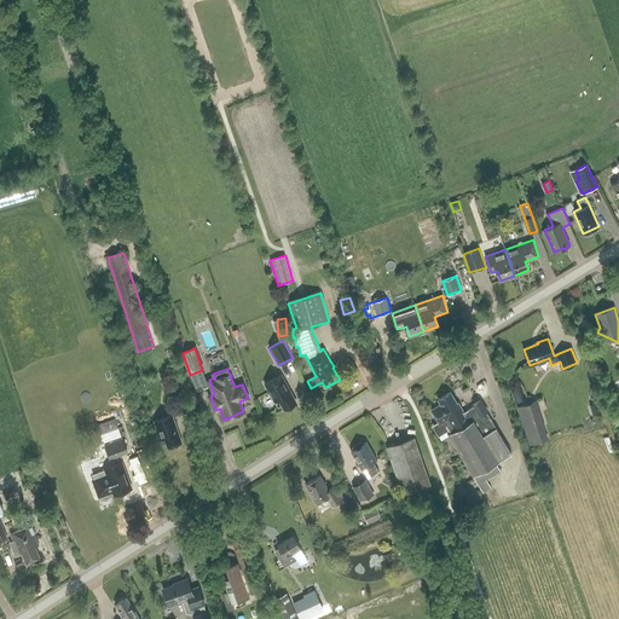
[(291,393),(282,375),(265,383),(271,394),(275,392),(284,410),(296,403),(291,393)]
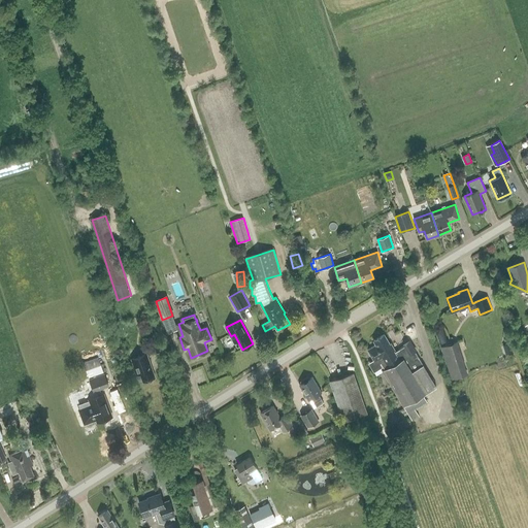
[(448,341),(442,327),(436,329),(441,343),(448,341)]
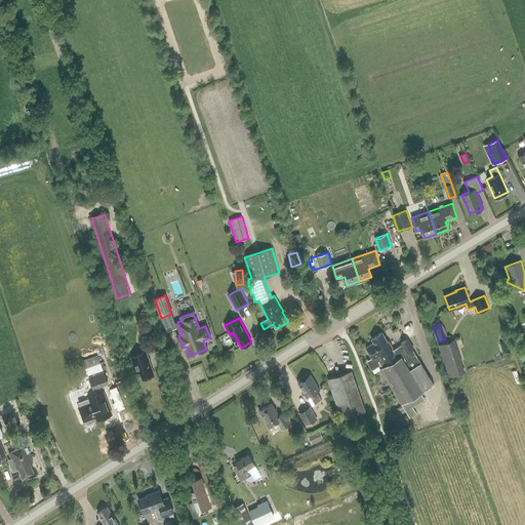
[(434,385),(408,340),(407,339),(401,342),(402,345),(393,350),(392,348),(393,348),(389,341),(388,341),(382,332),(371,338),(374,342),(366,348),(372,359),(369,361),(368,362),(371,367),(373,368),(379,364),(377,361),(379,361),(382,367),(380,368),(409,417),(416,413),(412,406),(425,399),(420,393),(434,385)]
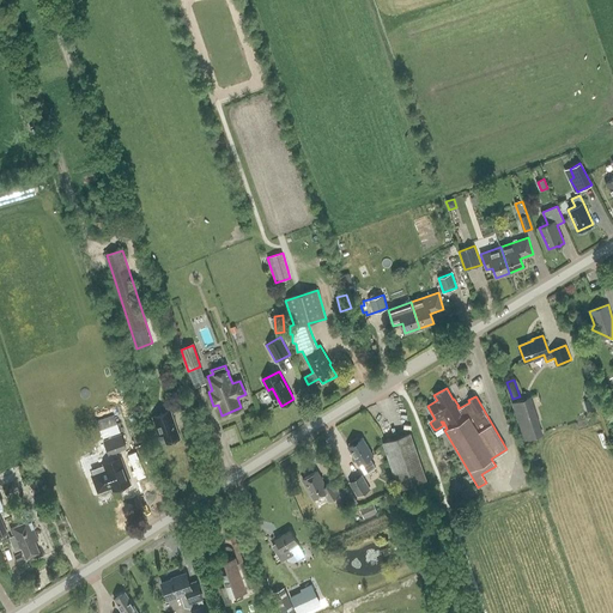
[(544,435),(530,396),(513,402),(526,441),(544,435)]
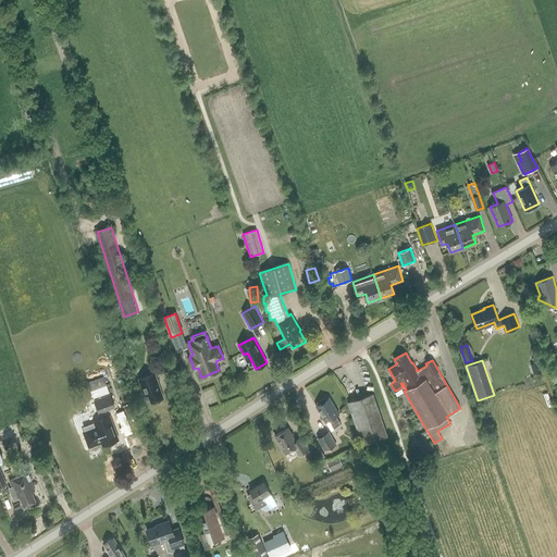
[(534,374),(541,372),(537,363),(531,364),(534,374)]
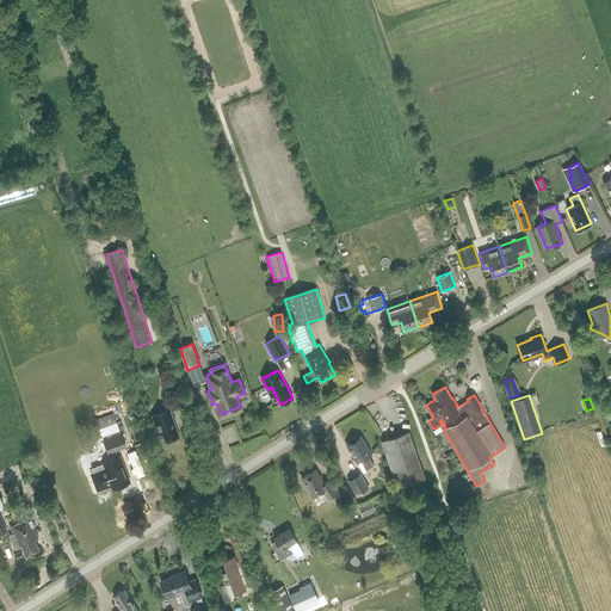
[(179,437),(170,409),(153,415),(159,433),(162,432),(166,442),(179,437)]
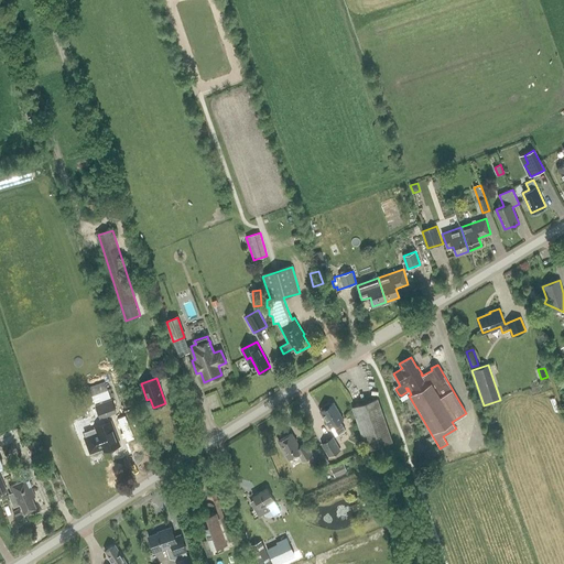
[(111,398),(106,383),(89,389),(95,403),(111,398)]
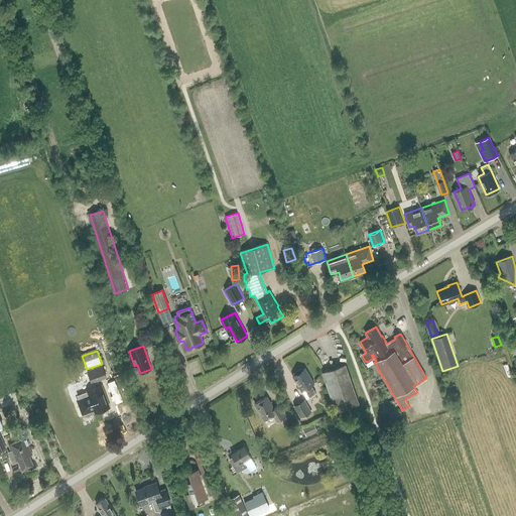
[(336,411),(359,402),(346,364),(323,372),(336,411)]
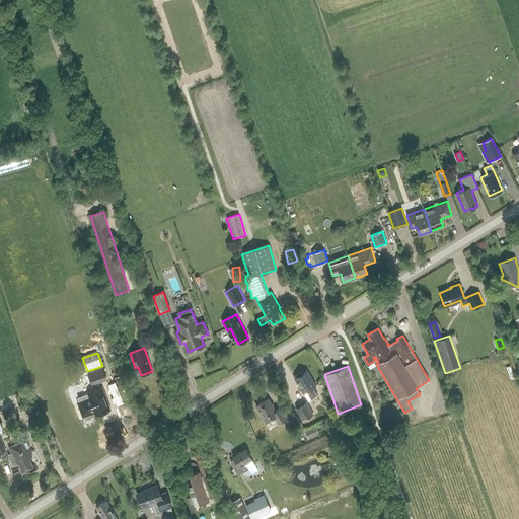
[(92,385),(106,379),(102,368),(88,373),(92,385)]
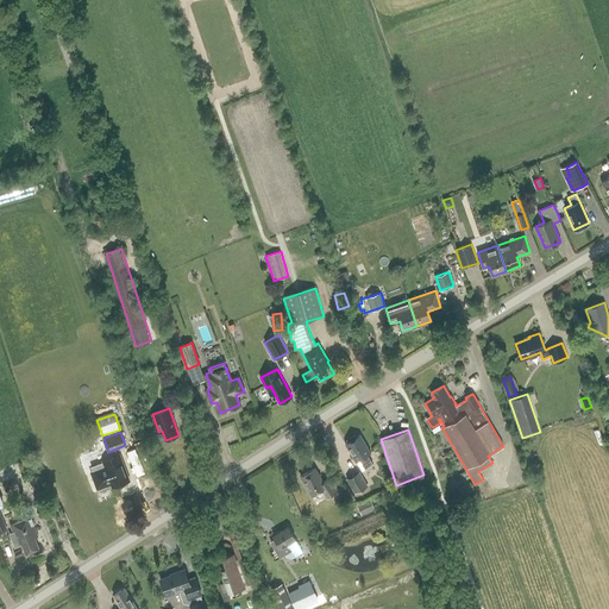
[(360,435),(358,437),(357,434),(346,440),(349,443),(345,444),(356,462),(357,462),(362,471),(372,464),(368,456),(371,453),(360,435)]
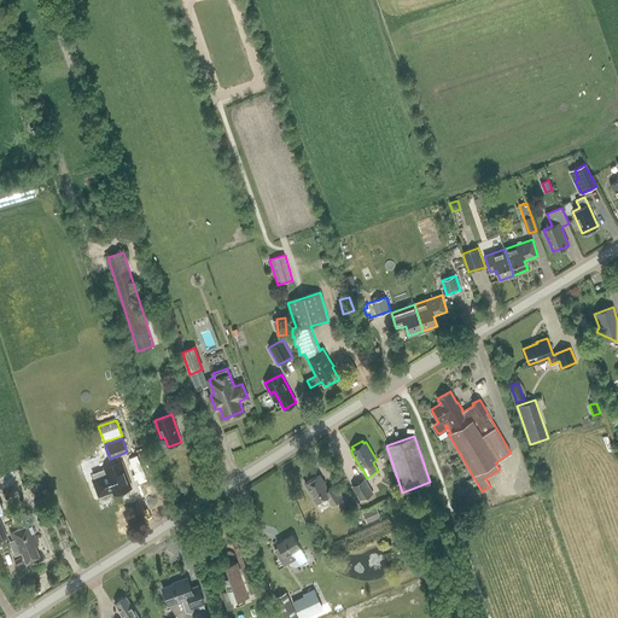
[(136,466),(144,464),(140,455),(133,458),(136,466)]
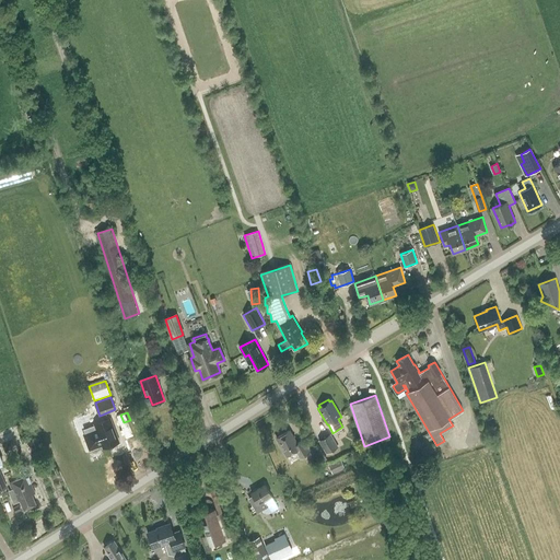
[(104,447),(119,442),(109,418),(94,423),(95,426),(83,430),(86,439),(90,448),(103,444),(104,447)]
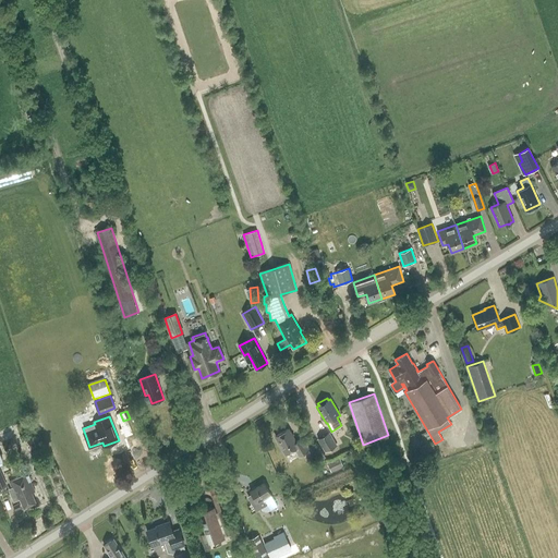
[(299,456),(308,450),(302,439),(296,443),(288,428),(276,436),(286,453),(294,449),(299,456)]
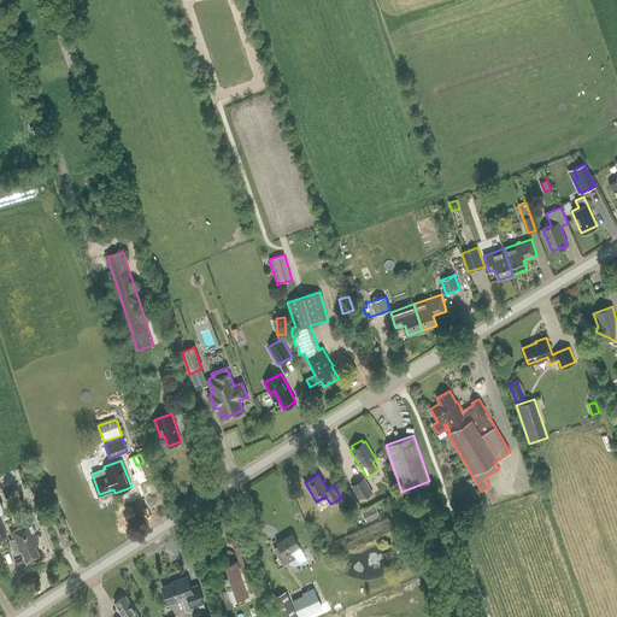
[(359,499),(372,492),(364,479),(352,486),(359,499)]
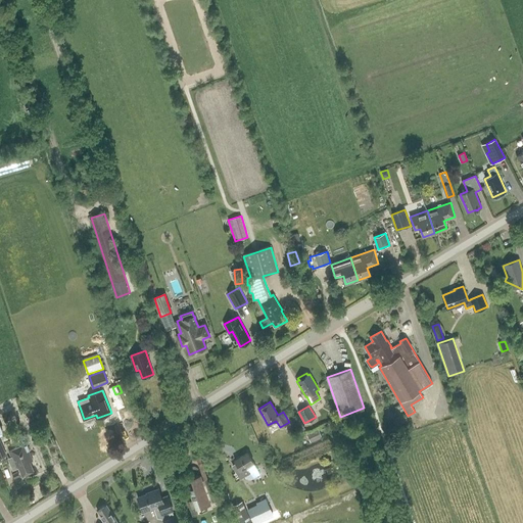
[(322,437),(318,428),(306,434),(311,442),(322,437)]
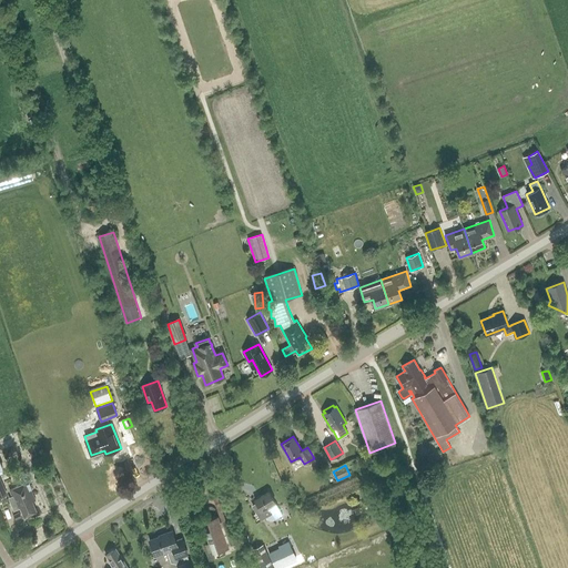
[(28,483),(10,489),(13,497),(10,498),(14,509),(20,507),(24,517),(37,513),(32,501),(36,500),(28,483)]
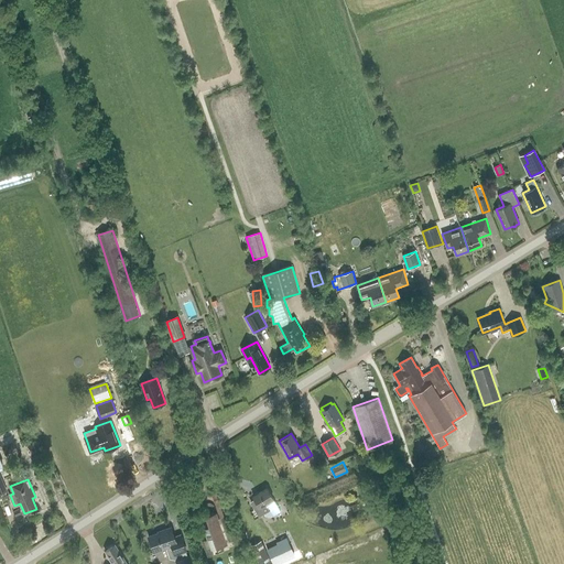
[(281,511),(273,498),(267,488),(253,497),(256,499),(250,502),(259,517),(264,513),(266,516),(268,517),(271,517),(281,511)]
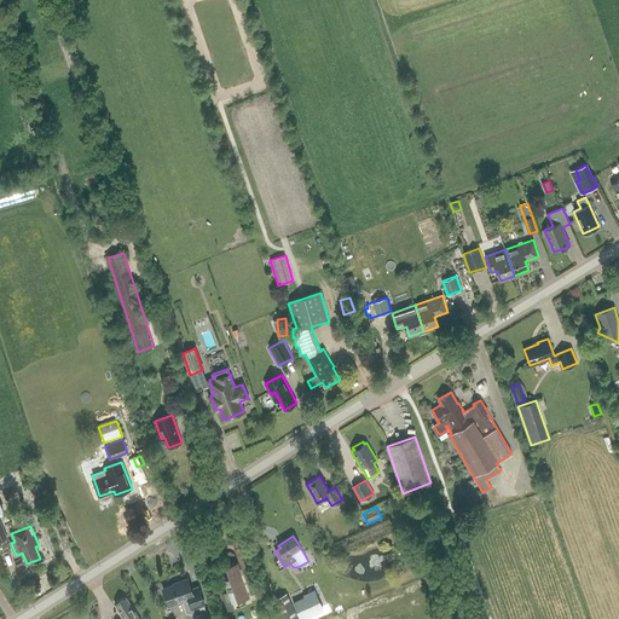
[(248,590),(253,588),(246,565),(239,567),(237,561),(225,566),(230,577),(224,579),(226,585),(232,583),(238,600),(249,596),(248,590)]
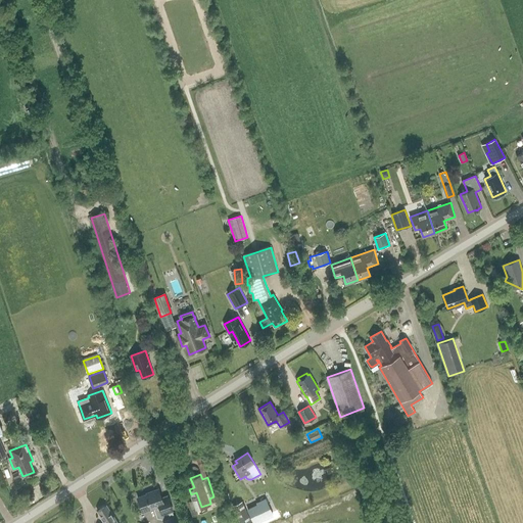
[(162,514),(173,510),(168,496),(162,498),(158,489),(151,492),(138,497),(143,512),(159,506),(162,514)]
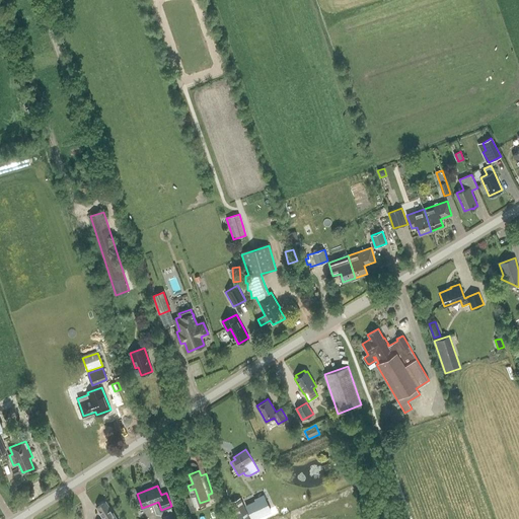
[(255,502),(244,507),(249,518),(253,518),(271,511),(264,496),(254,500),(255,501),(255,502)]
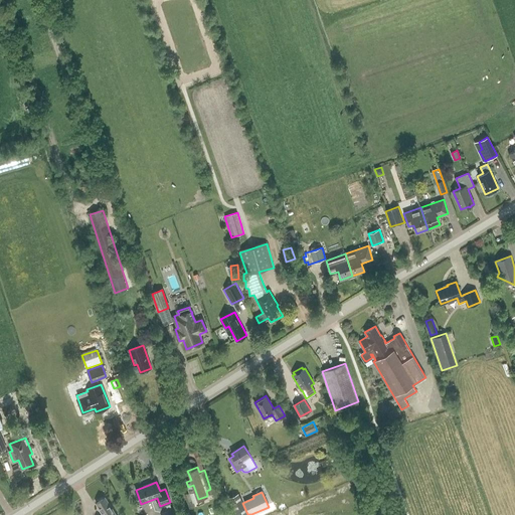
[(236,514),(247,514),(242,503),(242,502),(239,496),(230,500),(236,514)]
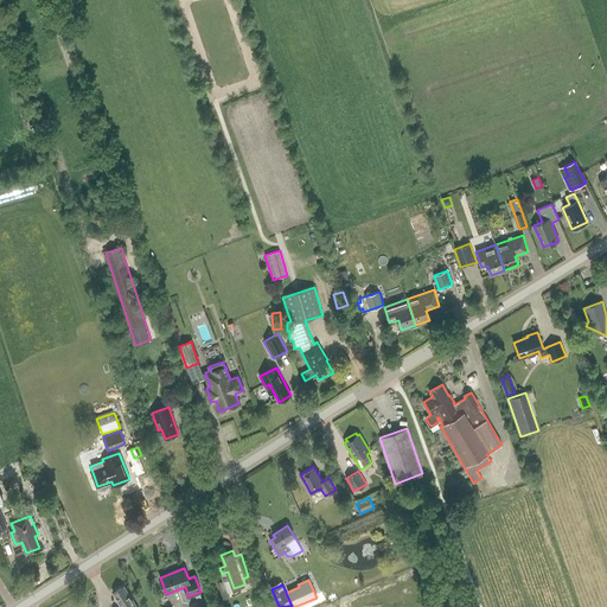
[(119,601),(117,602),(120,606),(136,606),(123,586),(113,593),(119,601)]
